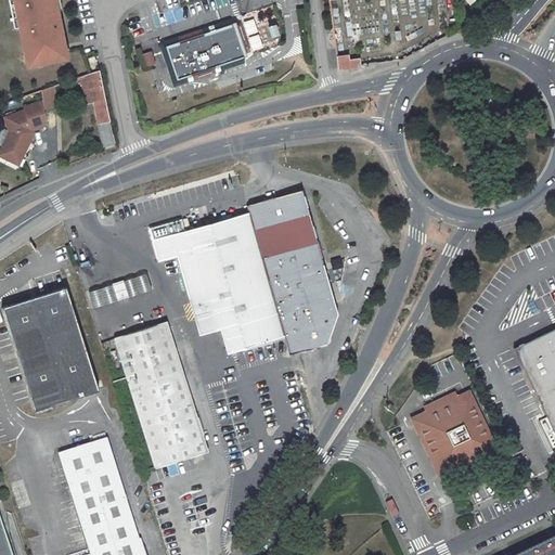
[(53,0),(8,0),(14,29),(18,28),(26,65),(62,57),(59,44),(64,43),(53,0)]
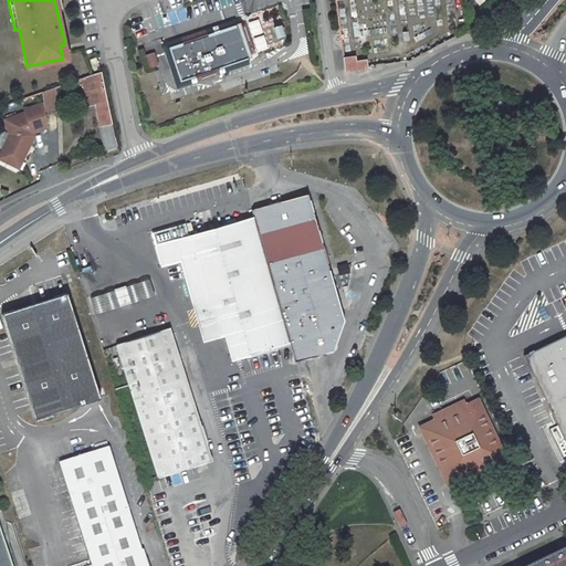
[(184,7),(166,13),(170,25),(188,20),(184,7)]
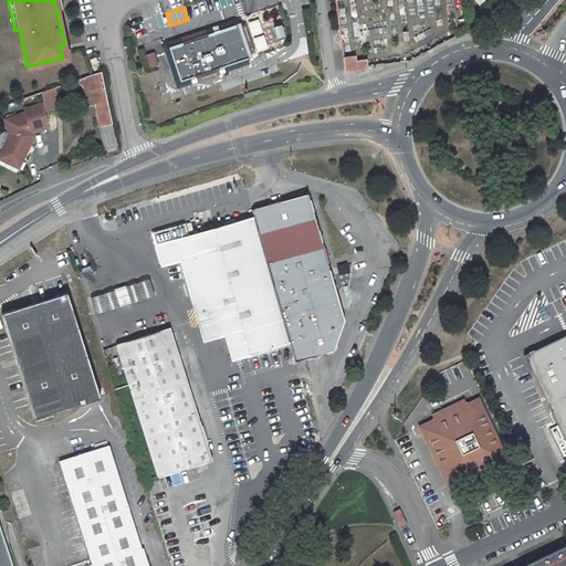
[(284,42),(275,16),(247,24),(255,51),(284,42)]
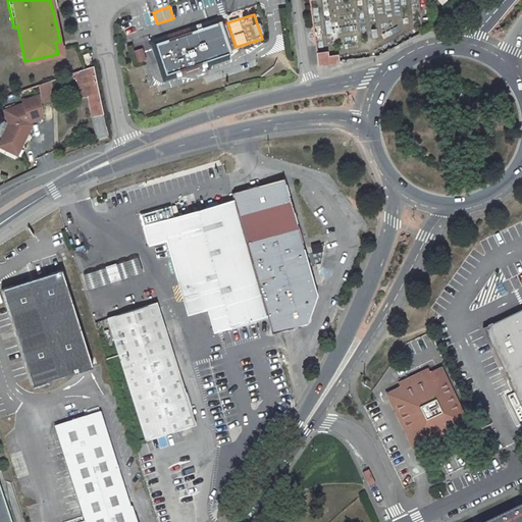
[(231,50),(222,20),(155,43),(165,71),(231,50)]
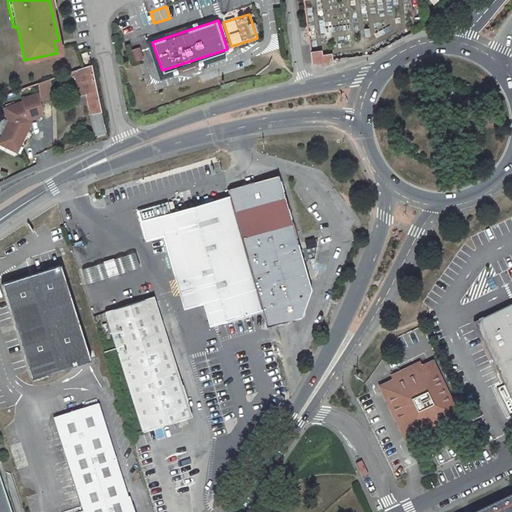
[(132,50),(136,63),(144,60),(140,48),(132,50)]
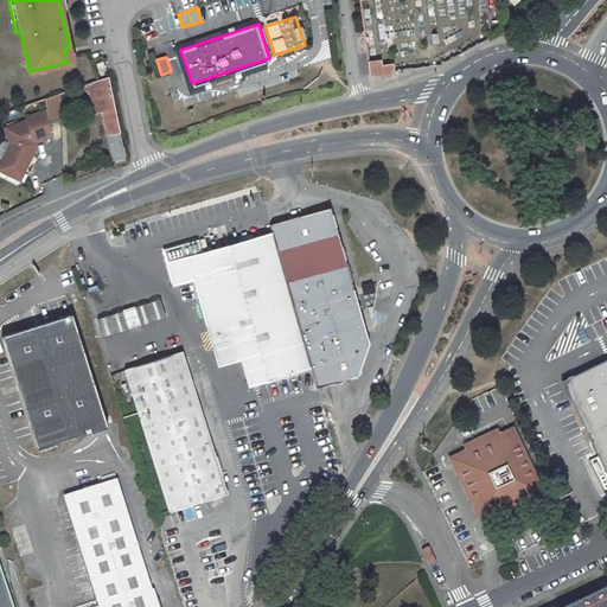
[(104,61),(0,83),(0,95),(19,197),(123,161),(104,61)]
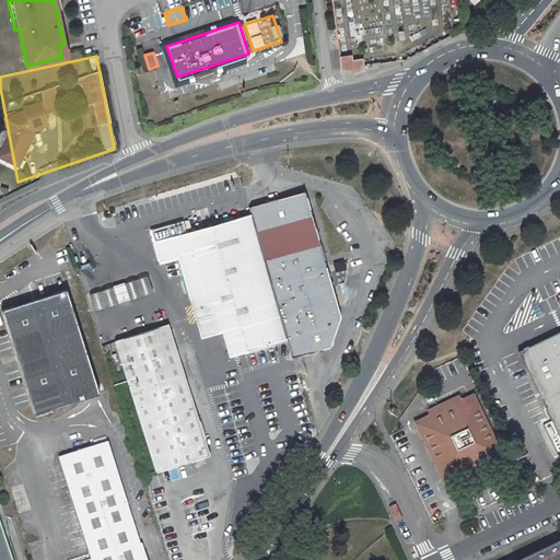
[(351,56),(338,56),(339,71),(362,70),(362,59),(351,59),(351,56)]
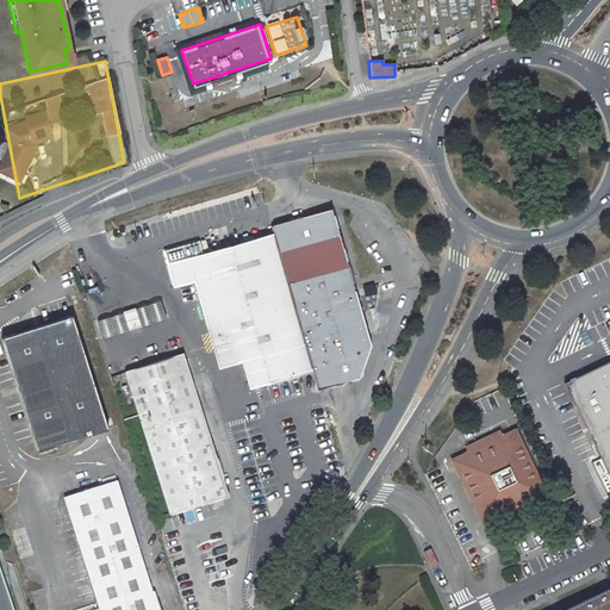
[(1,169),(0,165),(0,172),(17,181),(20,175),(13,172),(10,173),(1,169)]
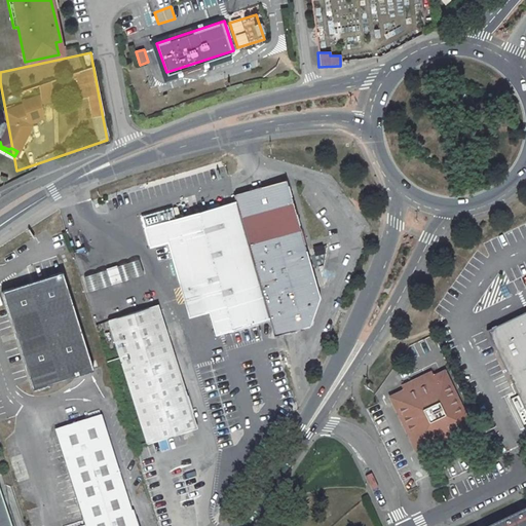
[(231,192),(233,201),(268,316),(275,334),(308,326),(317,297),(303,247),(283,179),(231,192)]
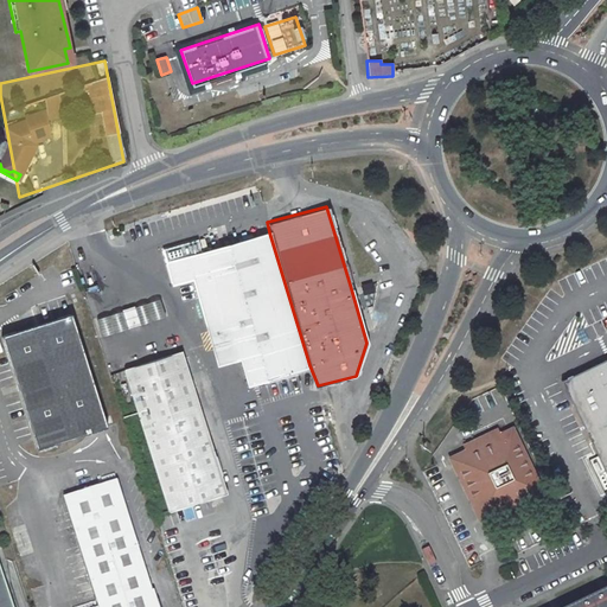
[(310,365),(269,232),(200,253),(195,232),(160,243),(170,278),(192,270),(216,350),(238,343),(251,383),(310,365)]
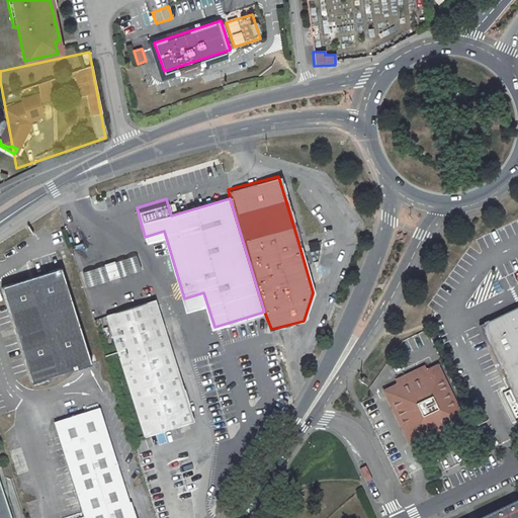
[(137,257),(115,263),(119,277),(141,271),(137,257)]
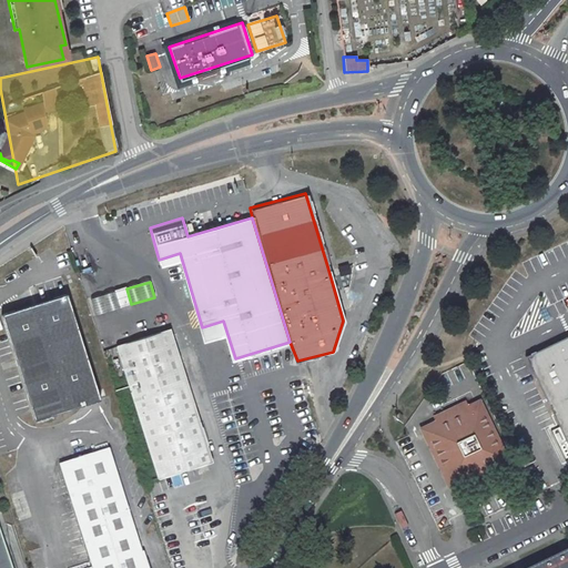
[(127,288),(114,292),(119,307),(131,304),(127,288)]
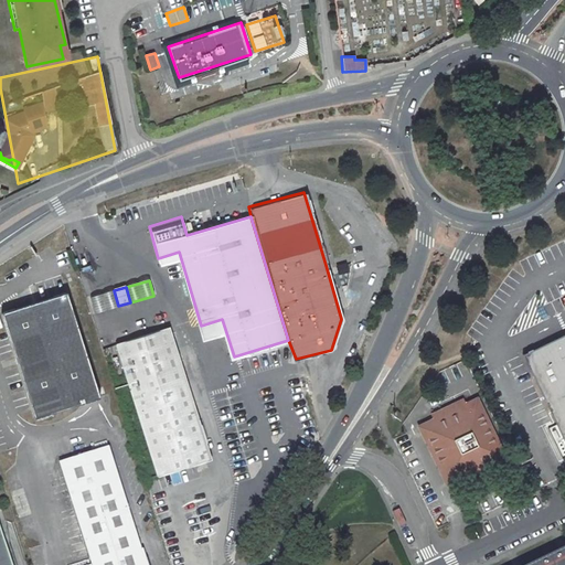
[(118,306),(114,290),(102,294),(107,310),(118,306)]
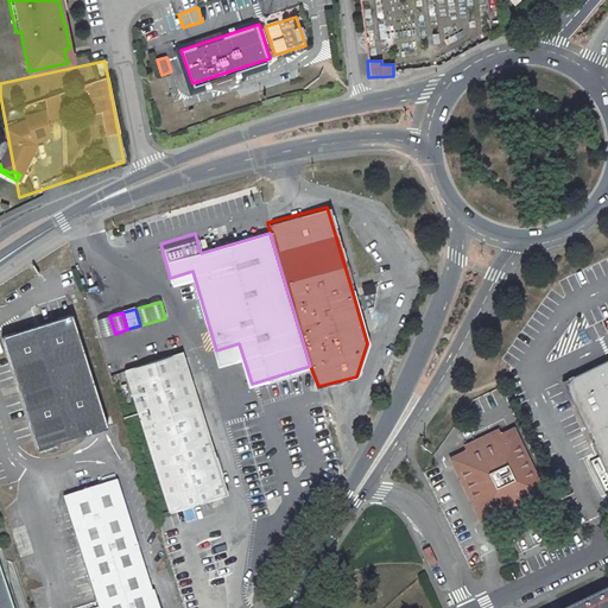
[(73,315),(2,337),(38,450),(108,428),(73,315)]
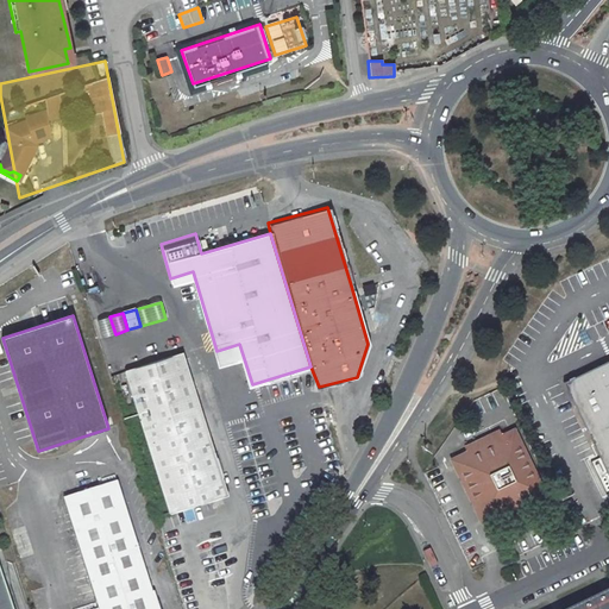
[(227,495),(180,352),(124,370),(171,513),(227,495)]
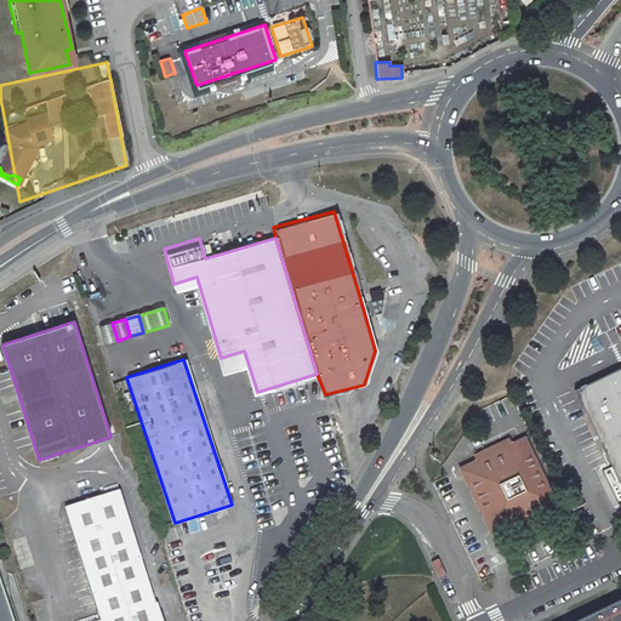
[(620,368),(575,391),(620,486),(620,368)]
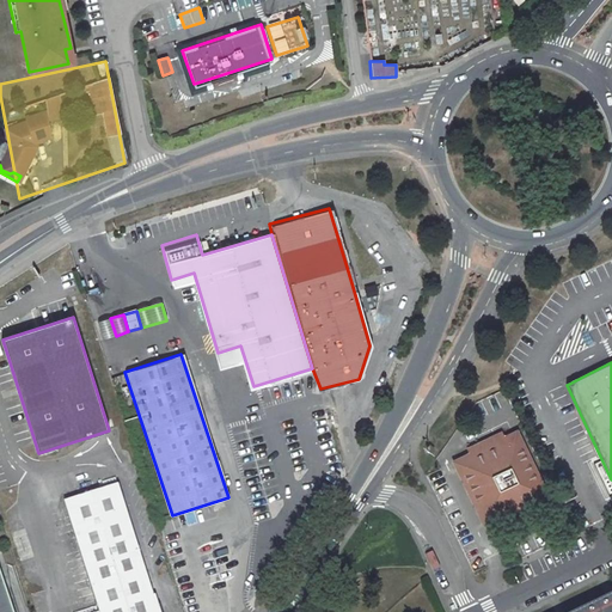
[(459,464),(485,520),(542,494),(515,438),(501,444),(500,440),(473,452),(476,456),(459,464)]
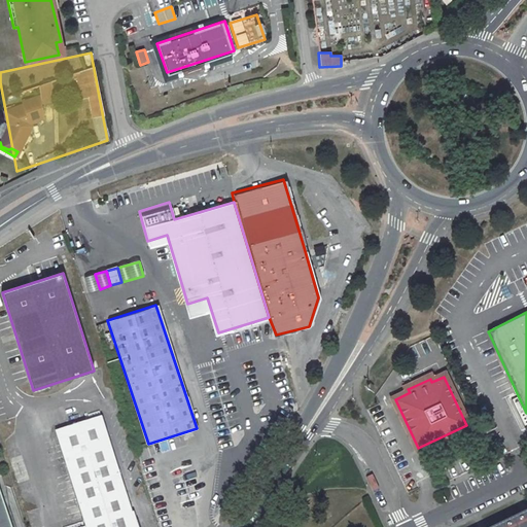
[(133,526),(99,416),(55,430),(84,526),(82,526),(133,526)]
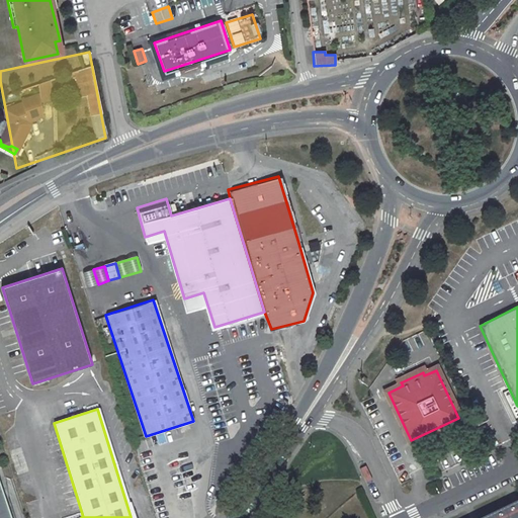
[(517,517),(517,503),(486,517),(517,517)]
